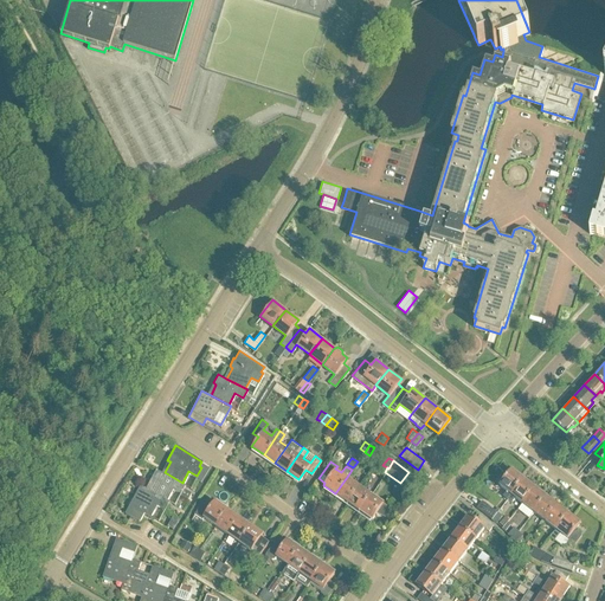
[(502,493),(507,497),(510,492),(522,477),(512,467),(499,484),(506,489),(502,493)]
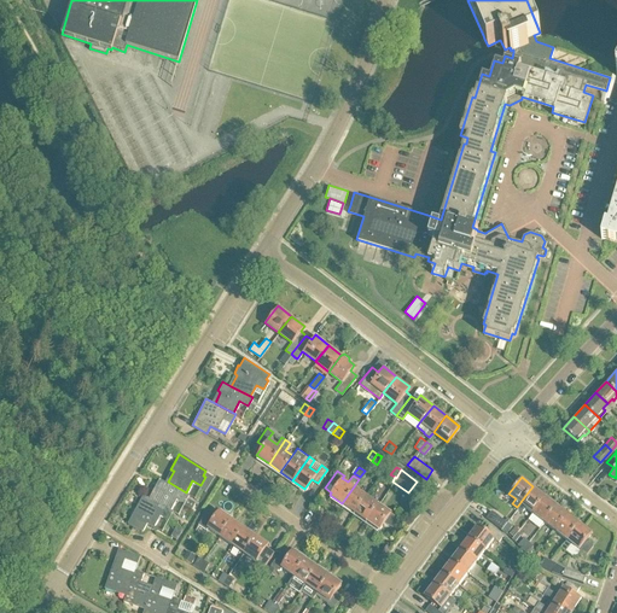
[(157,488),(151,498),(170,508),(176,497),(185,502),(187,497),(188,494),(186,492),(168,482),(159,478),(155,486),(157,488)]
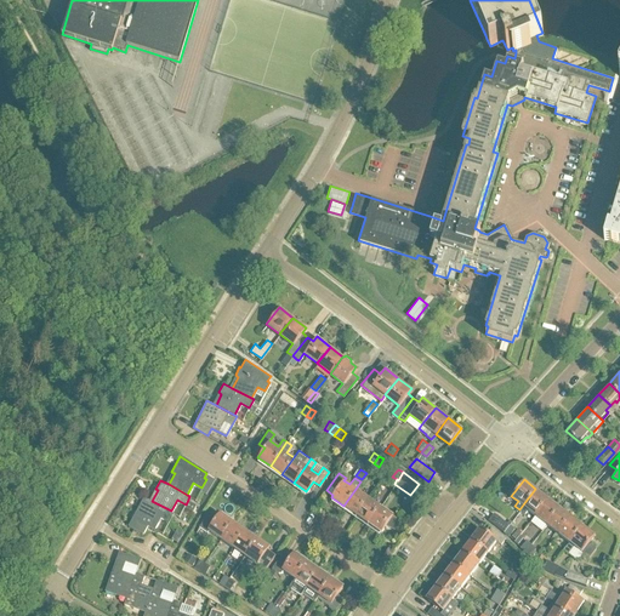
[(343,506),(356,514),(368,497),(356,489),(343,506)]
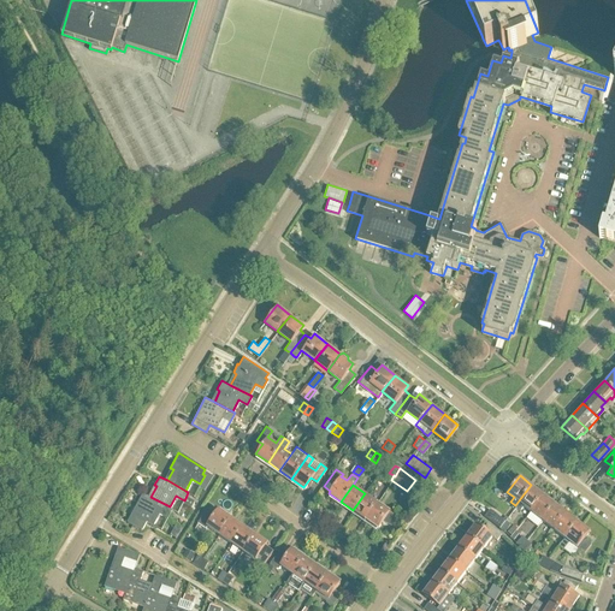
[(519,500),(531,510),(543,493),(531,485),(519,500)]
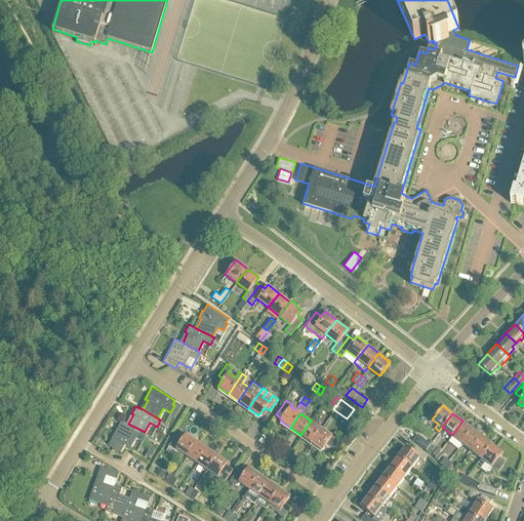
[(145,432),(128,424),(121,419),(117,427),(120,428),(115,437),(112,436),(108,443),(121,450),(124,443),(130,446),(135,436),(143,440),(147,433),(145,432)]
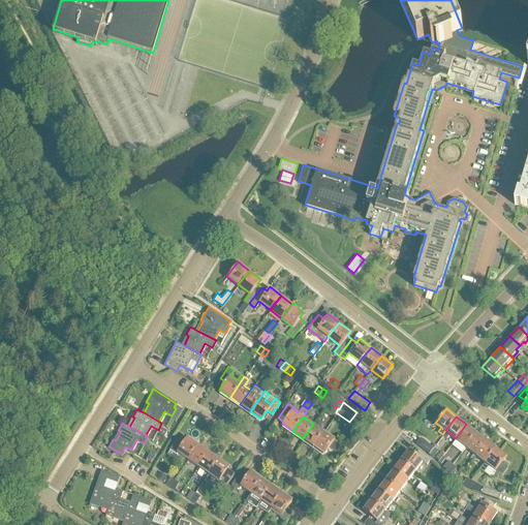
[(303,438),(313,445),(323,431),(313,424),(303,438)]
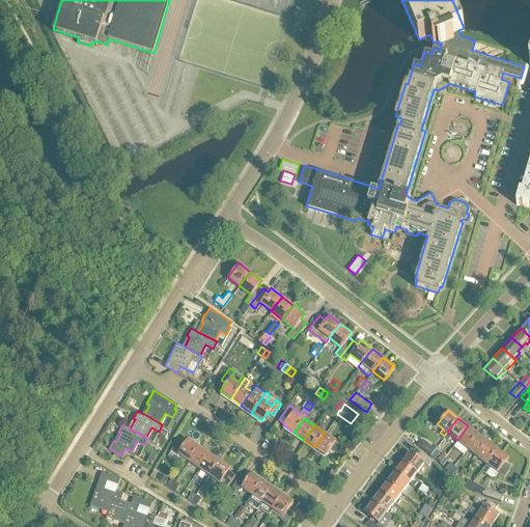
[(457,440),(467,447),(477,434),(468,425),(457,440)]
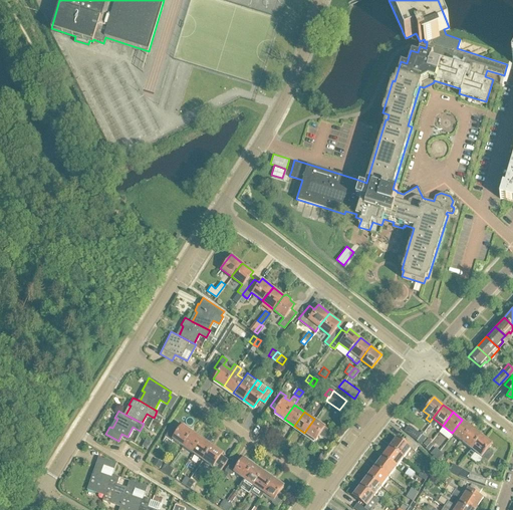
[(156,414),(154,418),(153,419),(159,423),(162,417),(156,414)]
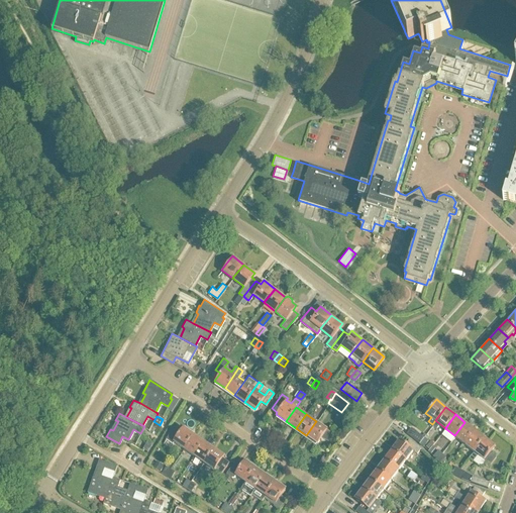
[(316,421),(306,435),(316,442),(320,436),(328,440),(332,432),(326,428),(316,421)]
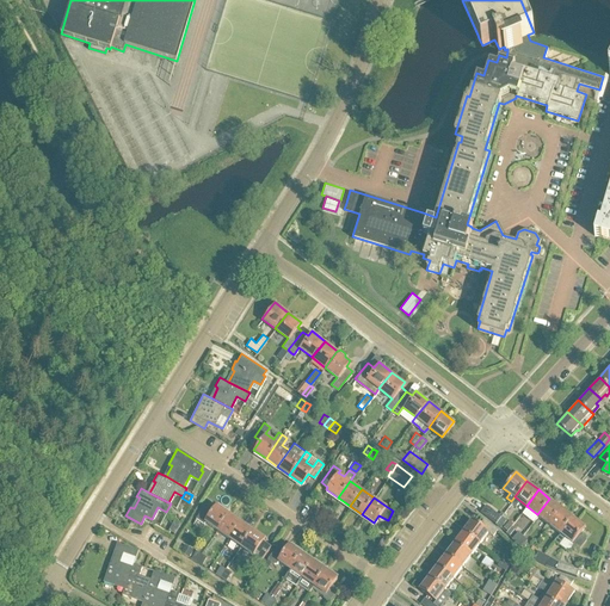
[(537,514),(548,524),(561,507),(549,499),(537,514)]
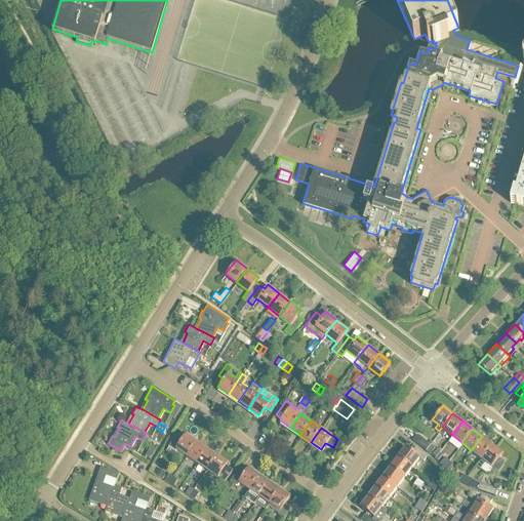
[(176,447),(187,454),(196,440),(186,433),(183,437),(176,433),(168,444),(174,449),(176,447)]
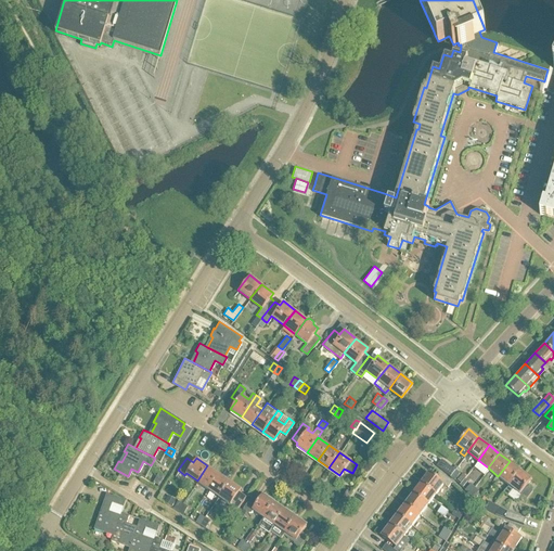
[(436,464),(450,474),(454,468),(441,458),(436,464)]
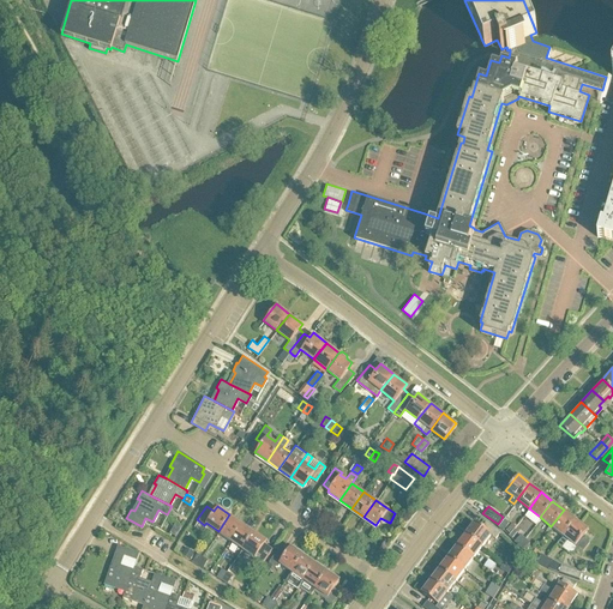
[(551,526),(563,535),(575,518),(564,510),(551,526)]
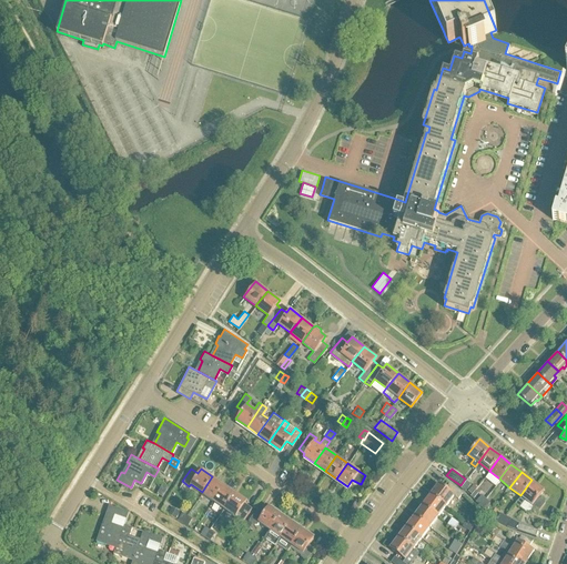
[(202,492),(212,500),(223,484),(212,476),(202,492)]
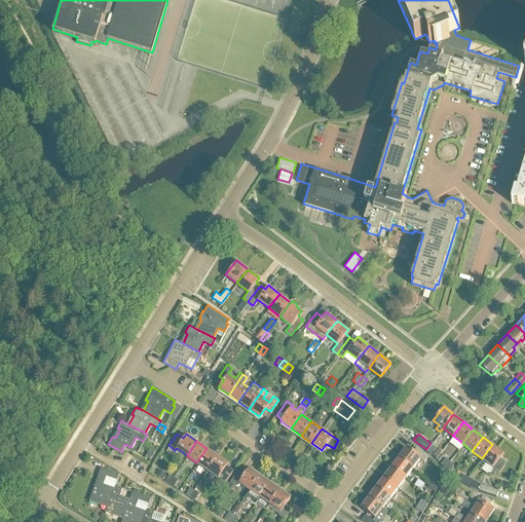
[(430,443),(426,449),(430,452),(435,446),(430,443)]
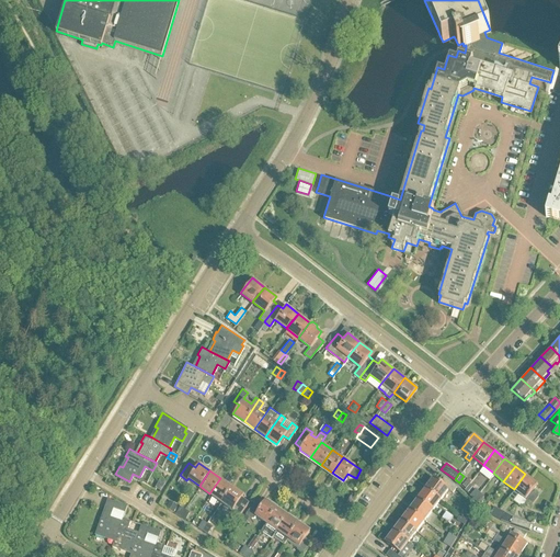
[(525,474),(514,489),(509,496),(512,499),(517,492),(524,498),(525,497),(532,502),(538,495),(530,489),(536,482),(525,474)]
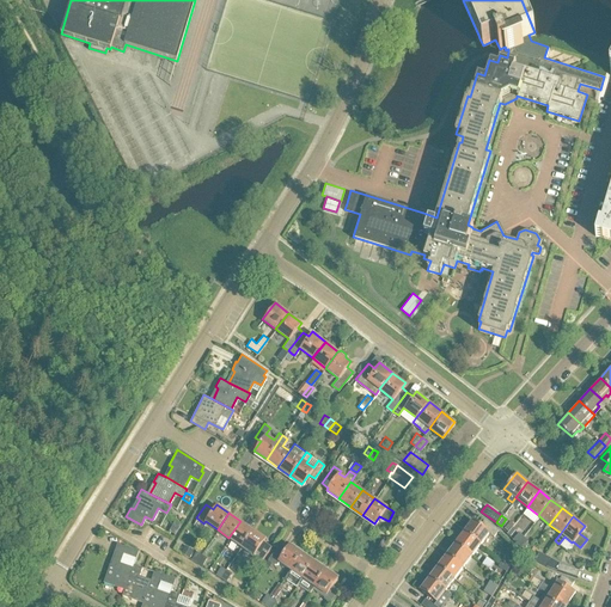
[(472,519),(463,531),(480,543),(488,532),(493,535),(498,529),(483,517),(478,523),(472,519)]
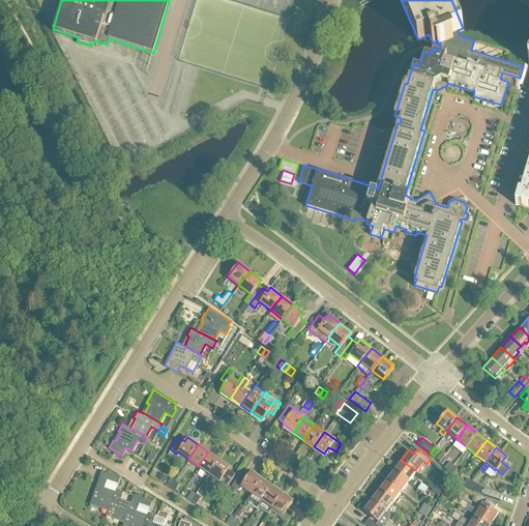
[(150,462),(156,453),(150,450),(146,459),(150,462)]
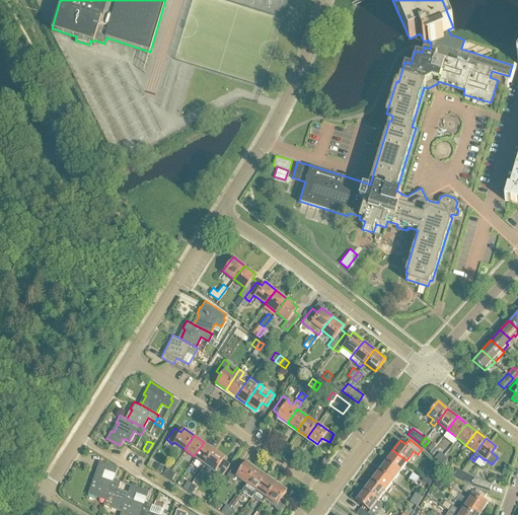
[(194,456),(204,463),(214,449),(204,442),(194,456)]
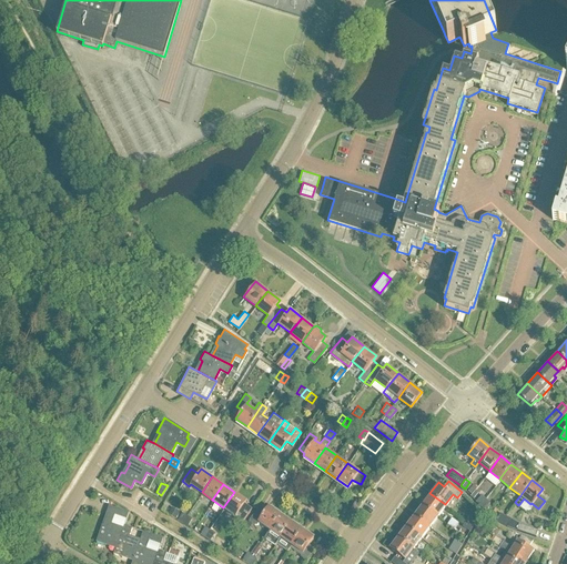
[(234,492),(223,507),(234,515),(245,500),(234,492)]
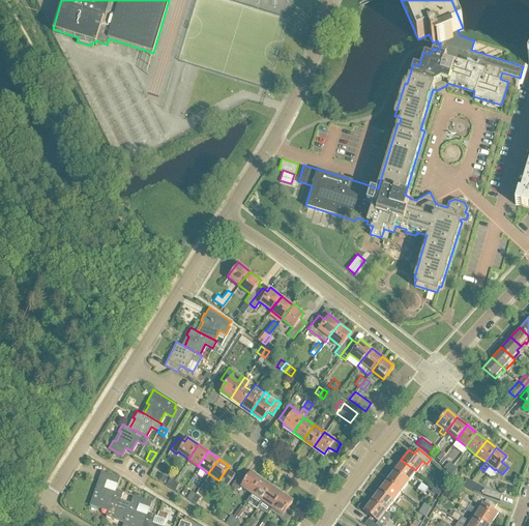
[(401,460),(393,470),(408,480),(415,470),(401,460)]
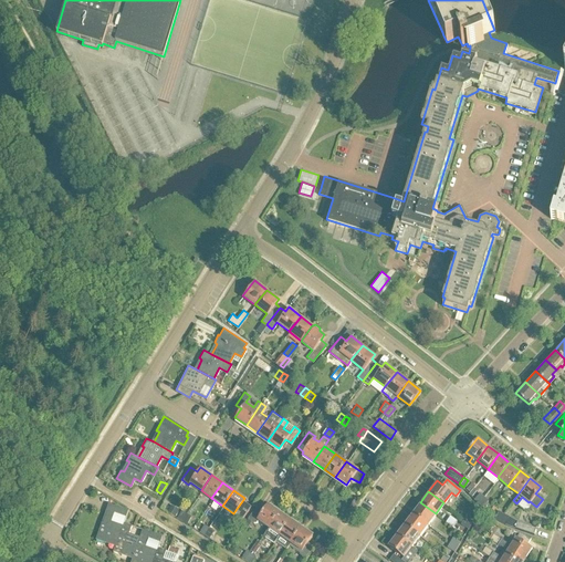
[(473,498),(478,501),(483,495),(480,491),(473,498)]
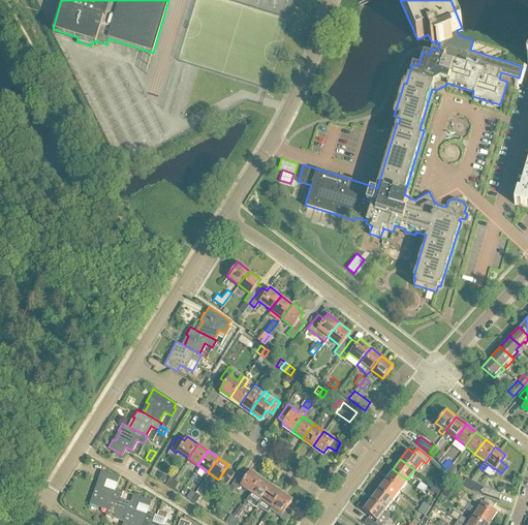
[(452,462),(446,468),(451,471),(456,466),(452,462)]
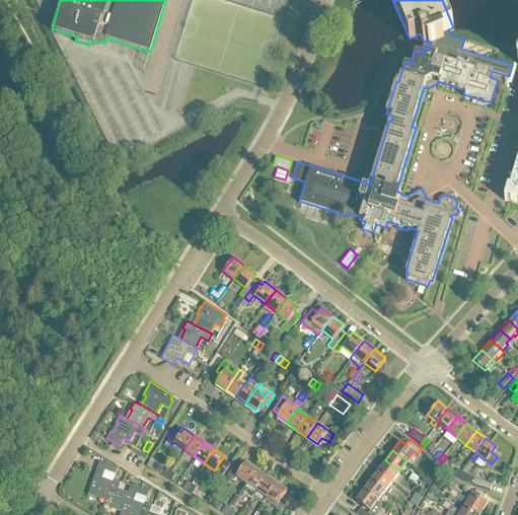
[(96,493),(106,496),(113,477),(114,477),(118,466),(99,459),(87,493),(95,496),(96,493)]
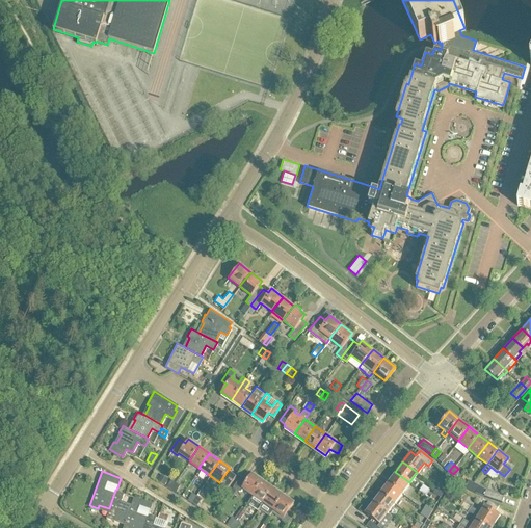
[(242,487),(251,495),(262,480),(251,473),(248,477),(242,472),(233,485),(238,490),(241,490),(242,487)]
